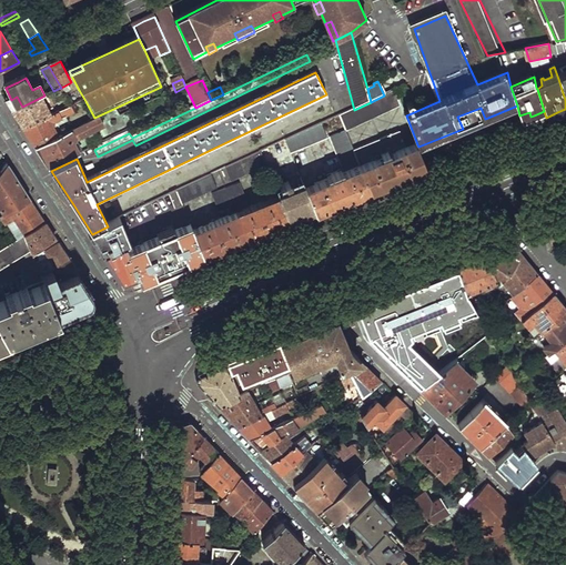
[(61,88),(56,90),(58,97),(64,93),(61,88)]
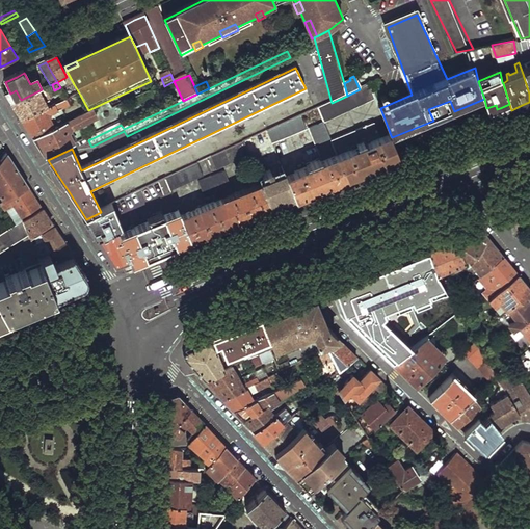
[(74,84),(61,90),(68,101),(80,95),(74,84)]
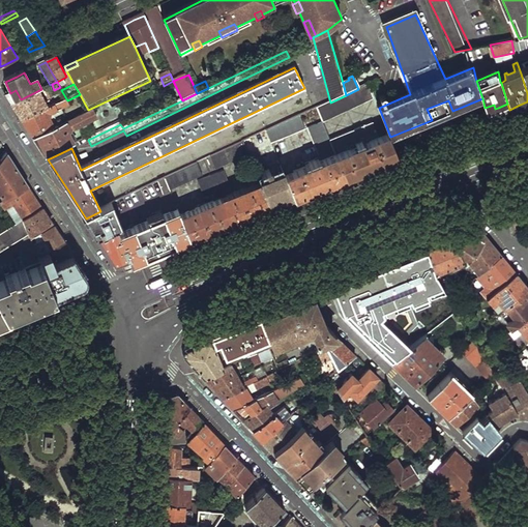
[(330,103),(317,109),(321,120),(323,123),(376,98),(370,84),(358,89),(346,95),(330,103)]
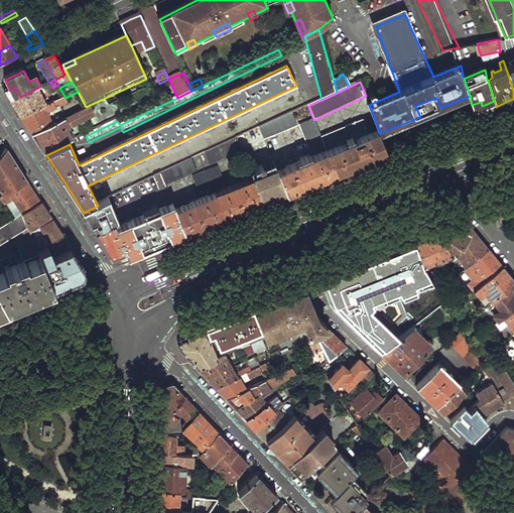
[(20,97),(11,101),(17,111),(23,119),(48,106),(36,89),(20,97)]
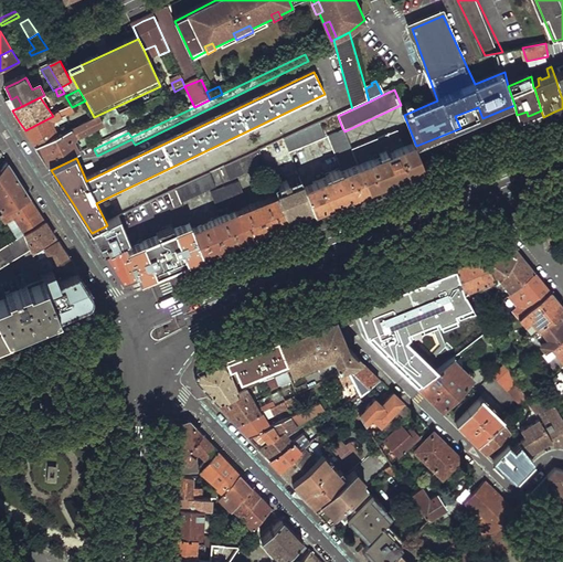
[(478,107),(455,116),(460,128),(471,124),(482,118),(478,107)]
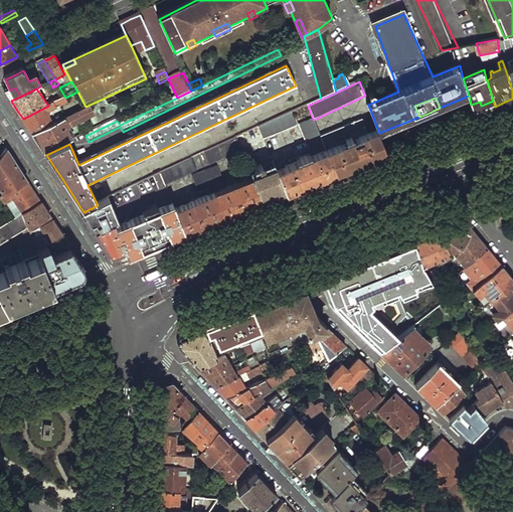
[(48,106),(23,119),(29,128),(34,135),(54,126),(49,117),(51,114),(65,106),(61,100),(48,106)]
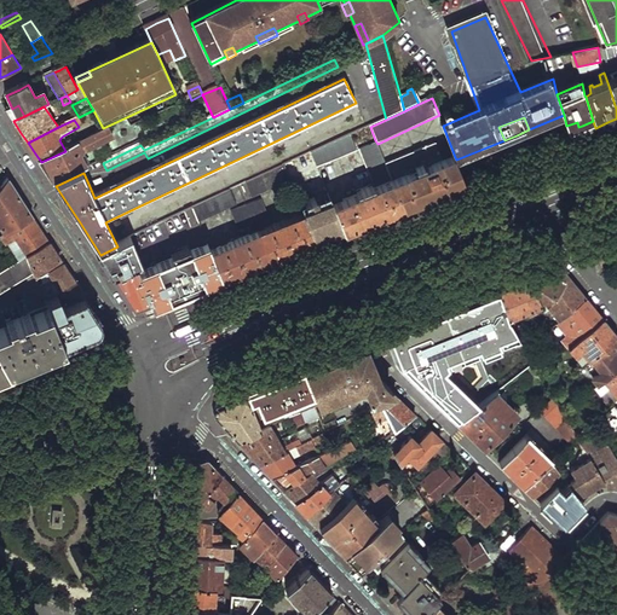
[(65,151),(41,162),(48,175),(56,186),(84,173),(90,169),(84,156),(111,143),(105,132),(65,151)]
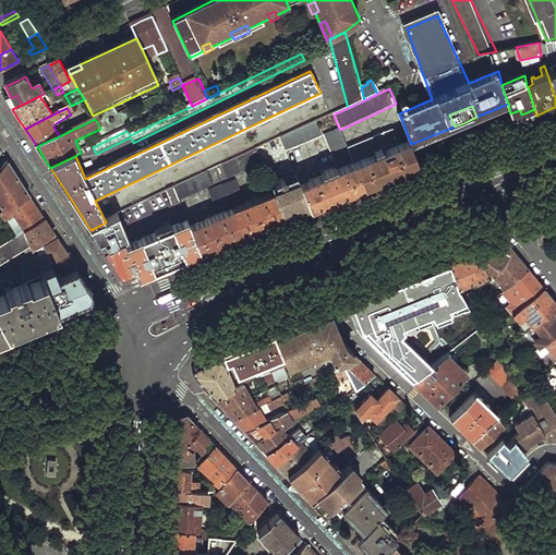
[(316,123),(281,140),(286,151),(321,134),(316,123)]
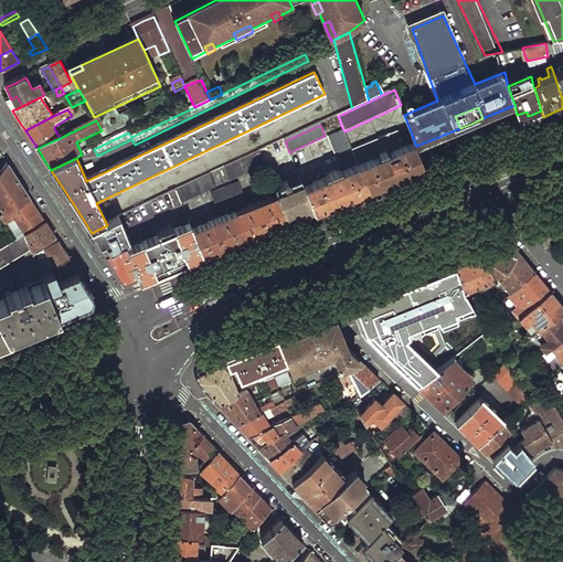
[(326,179),(304,188),(312,211),(342,199),(368,189),(352,150),(344,131),(342,128),(328,135),(342,171),(340,172),(340,170),(326,176),(326,179)]
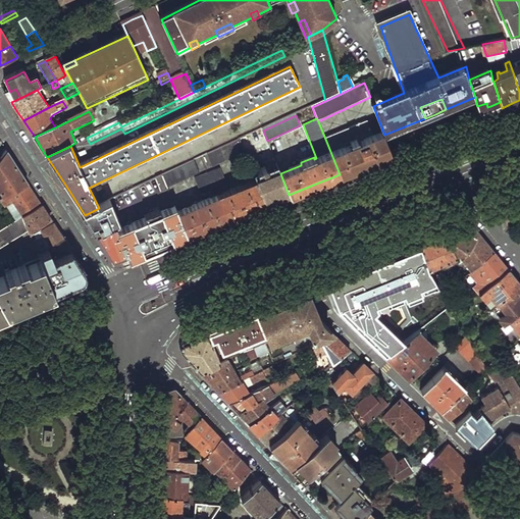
[(367,122),(325,139),(340,174),(370,161),(392,153),(384,135),(383,133),(373,137),(367,122)]
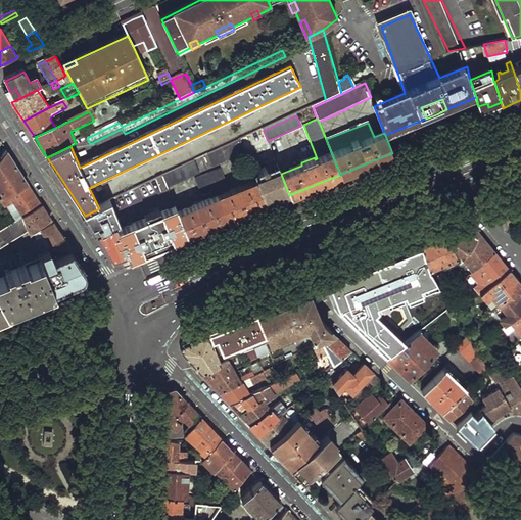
[(247,139),(241,141),(245,152),(251,150),(247,139)]
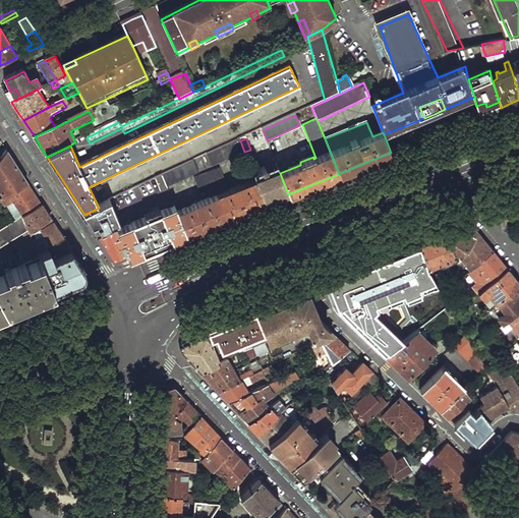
[(240,140),(208,156),(212,167),(244,152),(240,140)]
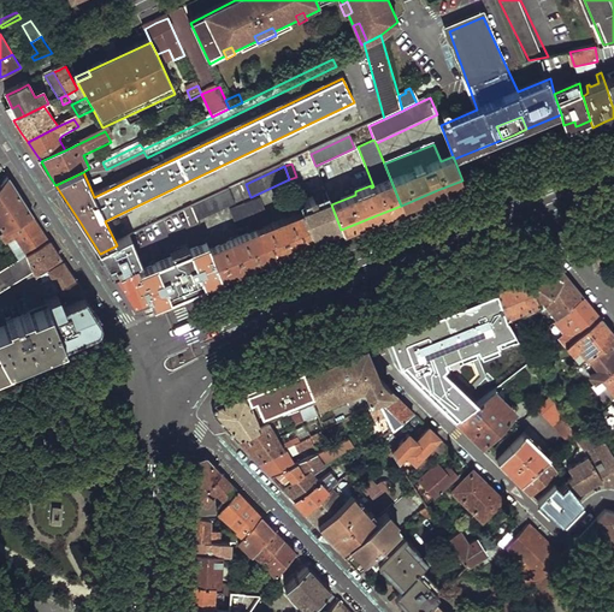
[(1,189),(0,190),(0,226),(6,237),(35,219),(24,203),(10,180),(1,189)]
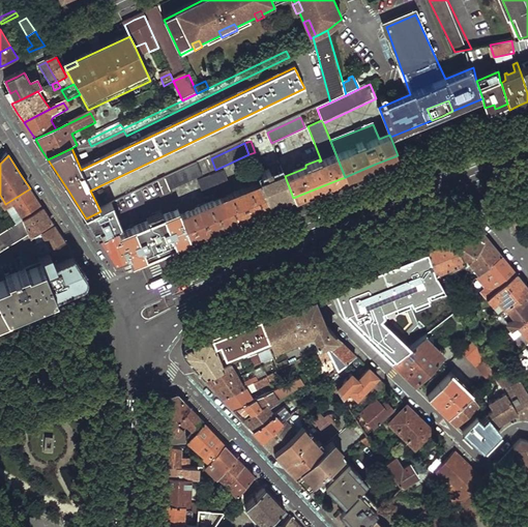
[(199,165),(167,180),(171,192),(204,175),(199,165)]
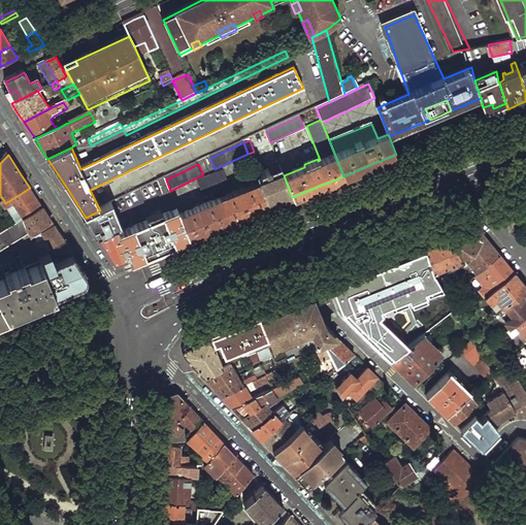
[(223,170),(210,175),(217,191),(230,186),(223,170)]
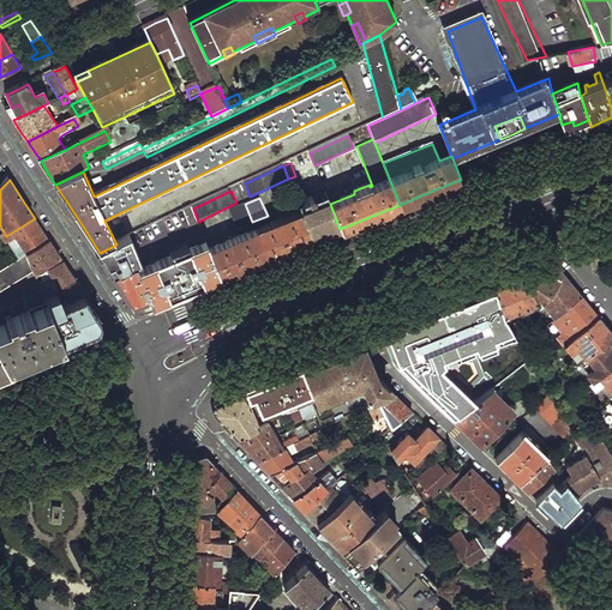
[(328,198),(300,210),(303,213),(313,241),(328,235),(340,229),(330,204),(328,198)]
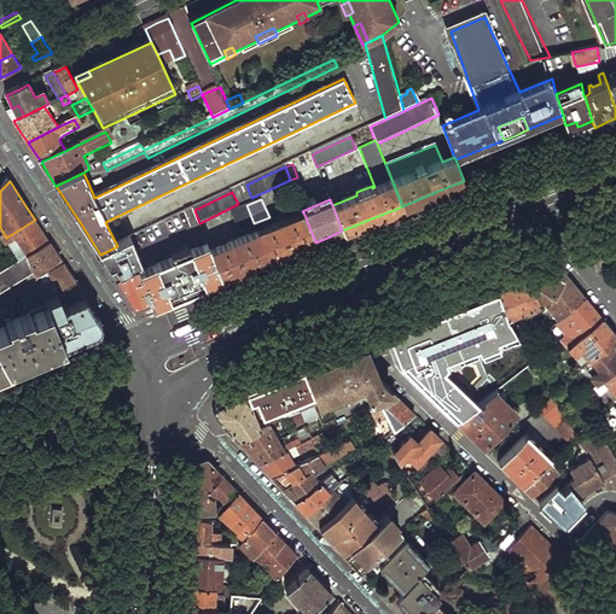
[(247,205),(231,211),(238,231),(254,223),(247,205)]
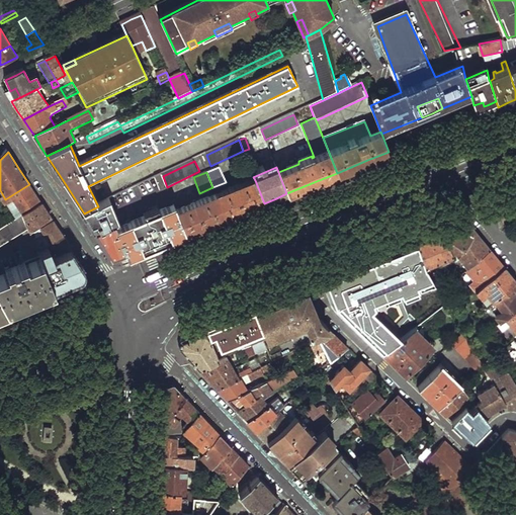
[(163,176),(156,179),(161,190),(167,187),(163,176)]
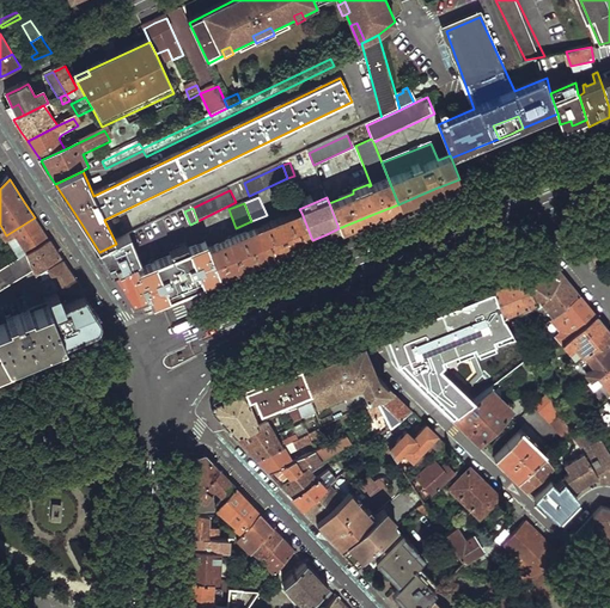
[(302,213),(255,232),(266,259),(290,249),(312,240),(302,213)]
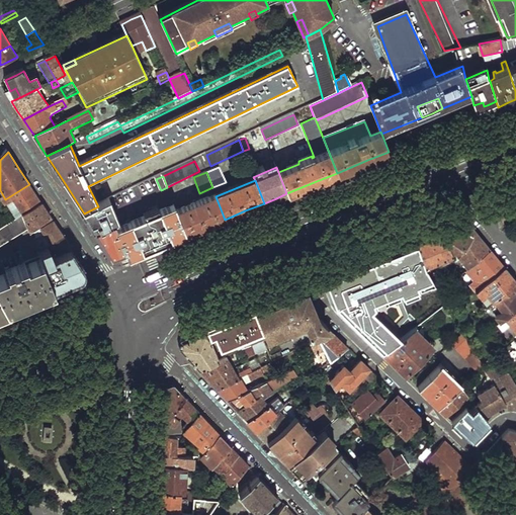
[(98,206),(84,213),(102,240),(112,255),(121,261),(134,256),(143,252),(132,224),(121,228),(119,223),(120,223),(114,209),(156,192),(151,182),(98,206)]
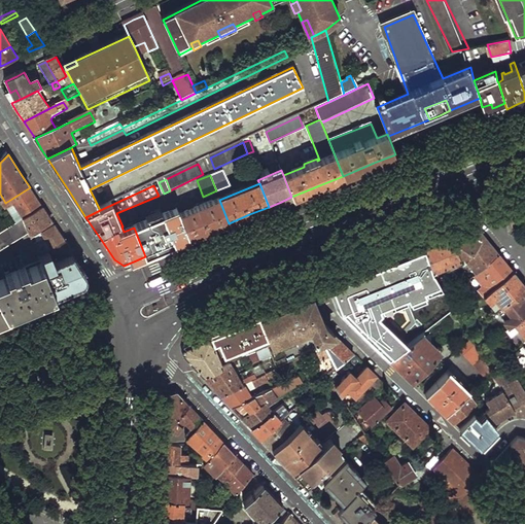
[(30,187),(5,203),(2,205),(5,212),(8,211),(16,225),(25,221),(43,209),(37,199),(30,187)]
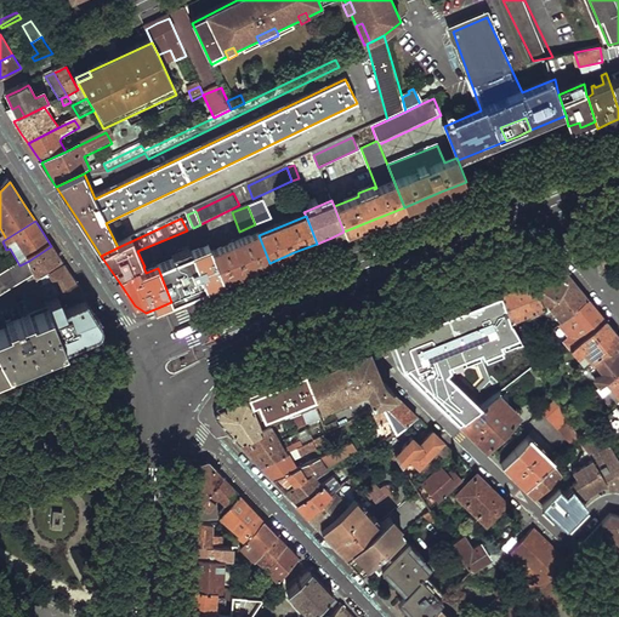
[(256,235),(213,253),(223,281),(249,272),(270,263),(259,235),(256,235)]
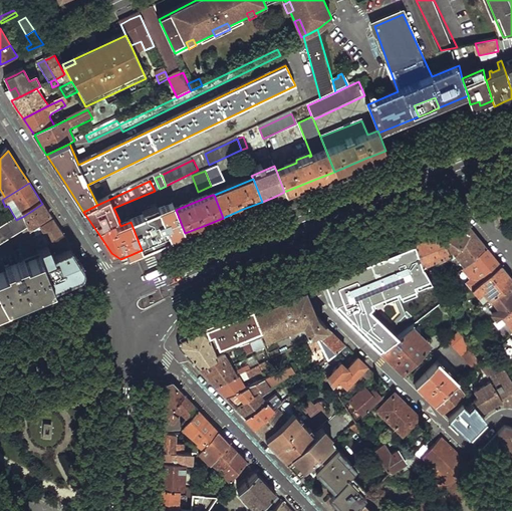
[(42,204),(24,216),(29,229),(30,231),(51,218),(47,211),(42,204)]
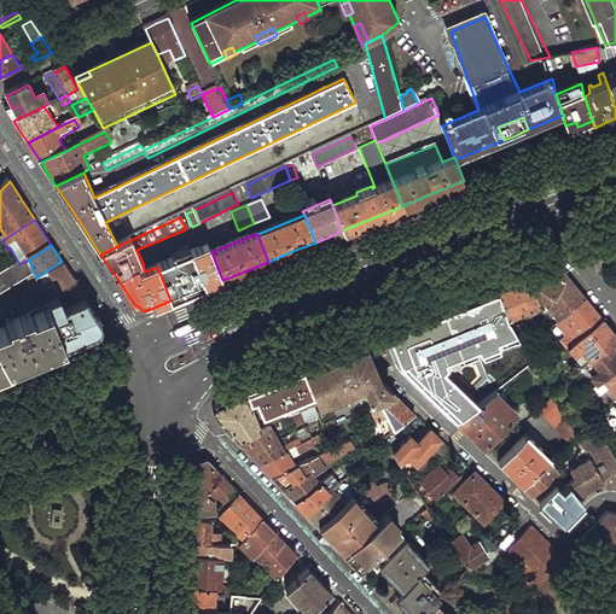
[(209,246),(157,267),(170,300),(197,290),(222,280),(211,252),(209,246)]
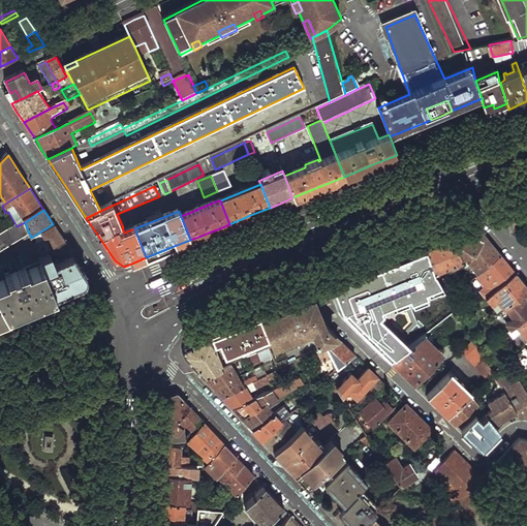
[(526,212),(510,218),(515,228),(526,223),(526,212)]
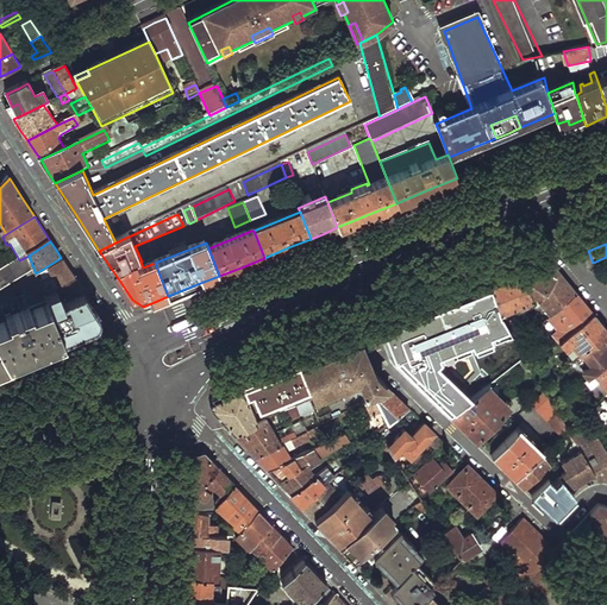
[(19,260),(0,273),(0,292),(35,271),(29,256),(19,260)]
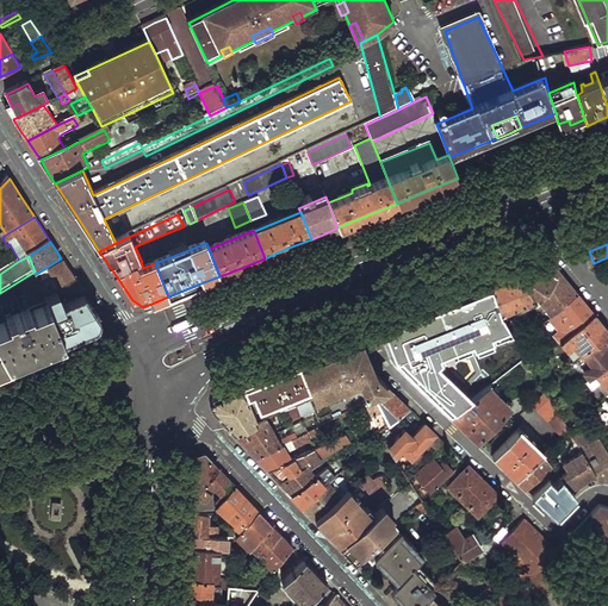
[(82,292),(64,263),(50,273),(70,303),(86,297),(82,292)]
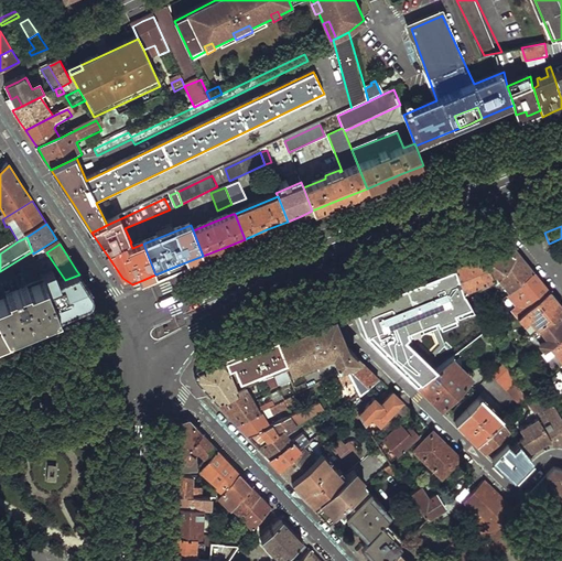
[(517,259),(510,273),(488,265),(495,280),(498,278),(511,294),(537,274),(527,263),(517,250),(511,251),(517,259)]
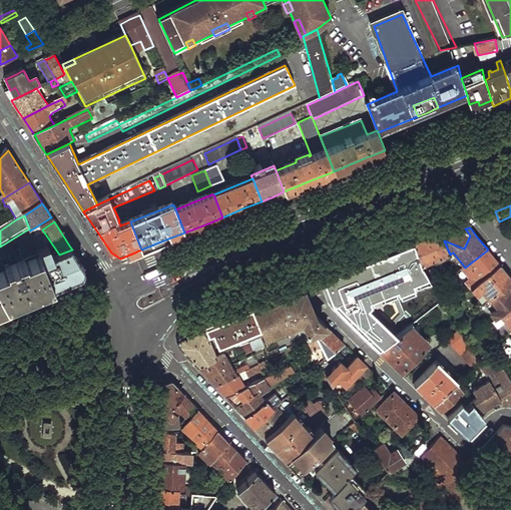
[(442,235),(444,240),(464,248),(470,235),(465,228),(453,232),(442,235)]
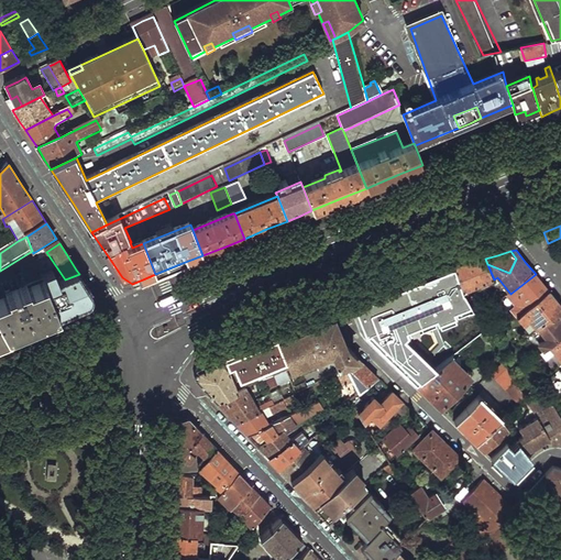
[(454,268),(464,292),(494,280),(487,264),(485,259),(484,256),(469,262),(454,268)]
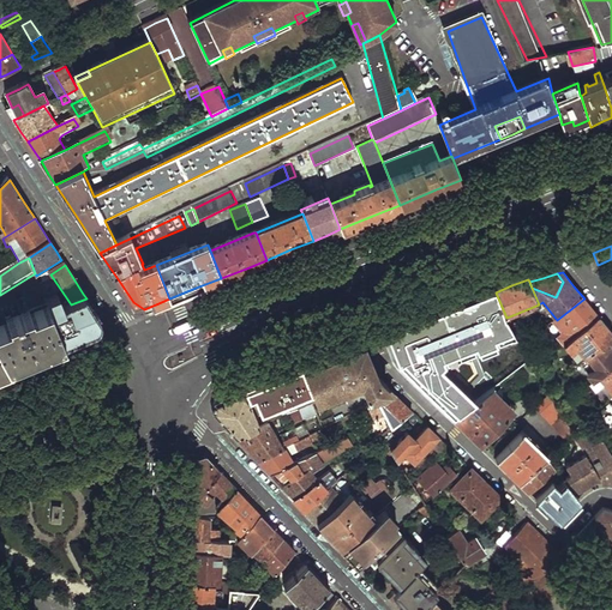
[(388,336),(400,366),(455,421),(491,393),(532,362),(507,318),(496,293),(472,302),(432,318),(388,336)]
